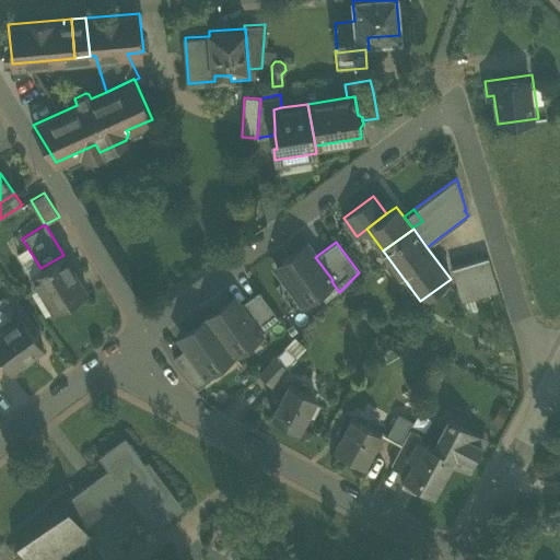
[(16,252),(31,275),(41,268),(26,245),(16,252)]
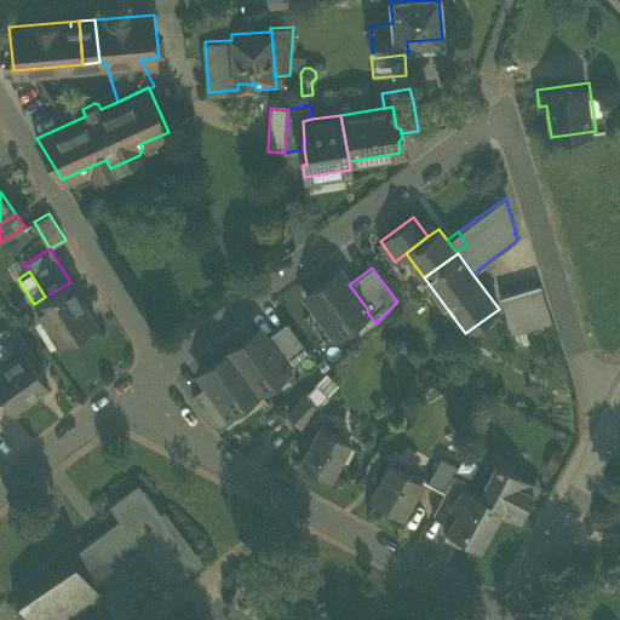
[(306,296),(336,334),(352,322),(367,311),(368,310),(349,285),(339,271),(306,296)]
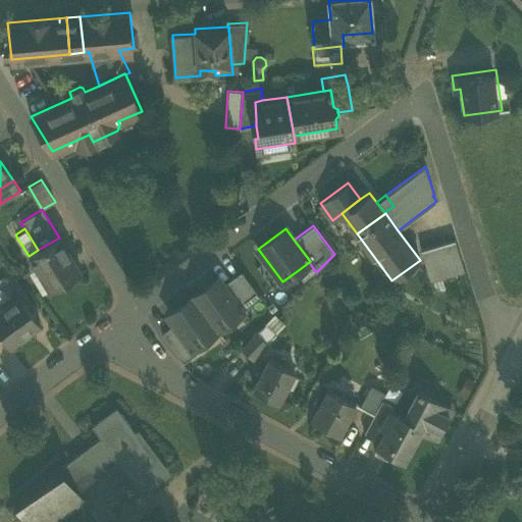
[(37,268),(50,291),(82,271),(60,237),(59,238),(38,250),(29,256),(37,268)]
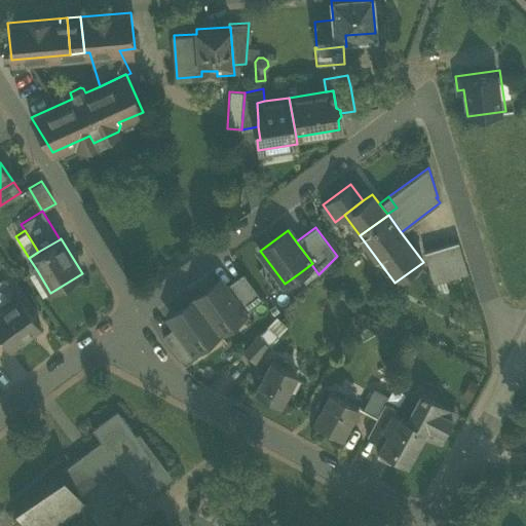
[(424,252),(434,284),(467,273),(458,241),(424,252)]
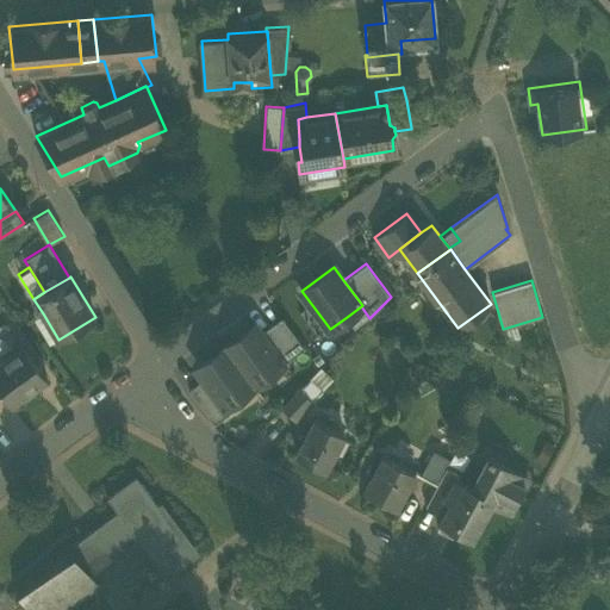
[(361,306),(347,317),(354,328),(369,318),(361,306)]
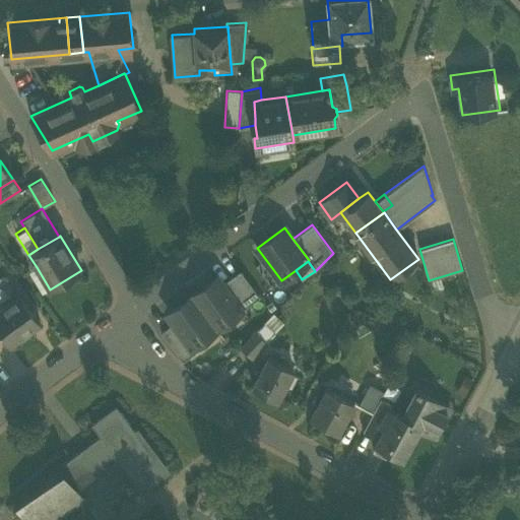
[(43,294),(50,289),(37,267),(28,271),(43,294)]
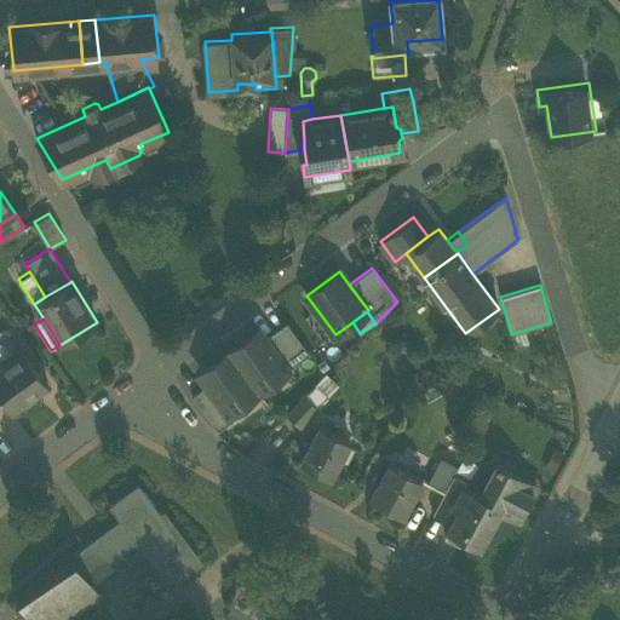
[(264,338),(287,369),(310,354),(287,322),(264,338)]
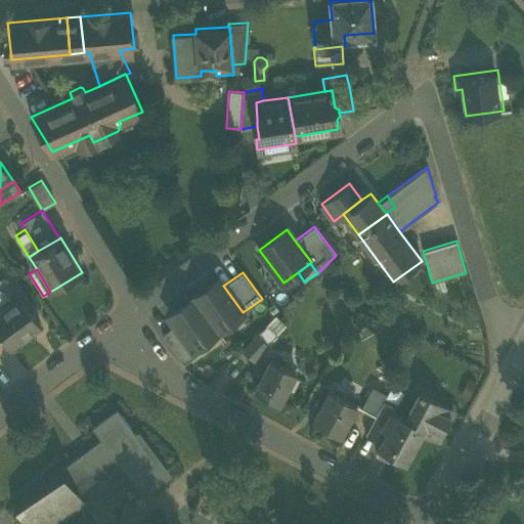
[(218,279),(193,298),(218,331),(243,312),(223,286),(218,279)]
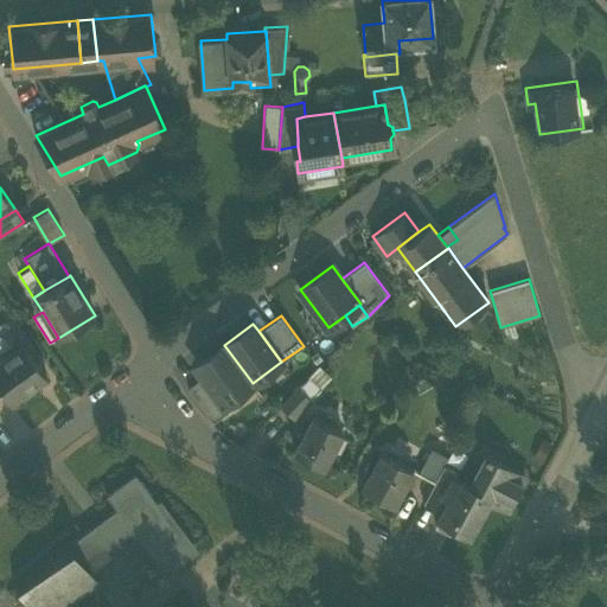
[(0,360),(0,393),(10,406),(46,378),(21,345),(0,360)]
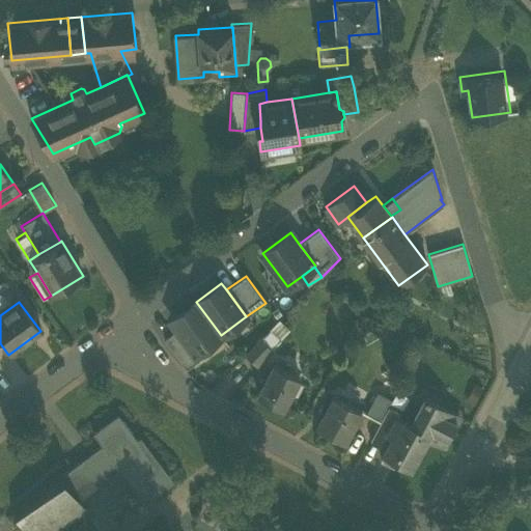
[(197,353),(221,335),(196,302),(171,320),(177,329),(196,354),(197,353)]
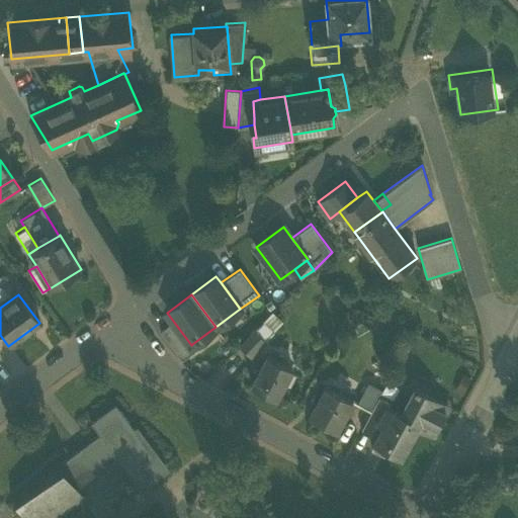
[(273,312),(263,322),(274,331),(283,322),(273,312)]
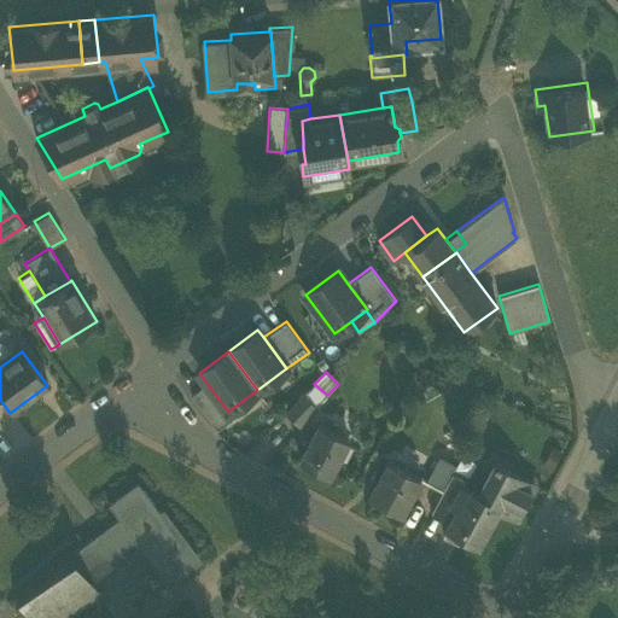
[(192,395),(217,430),(234,417),(229,410),(228,412),(207,383),(192,395)]
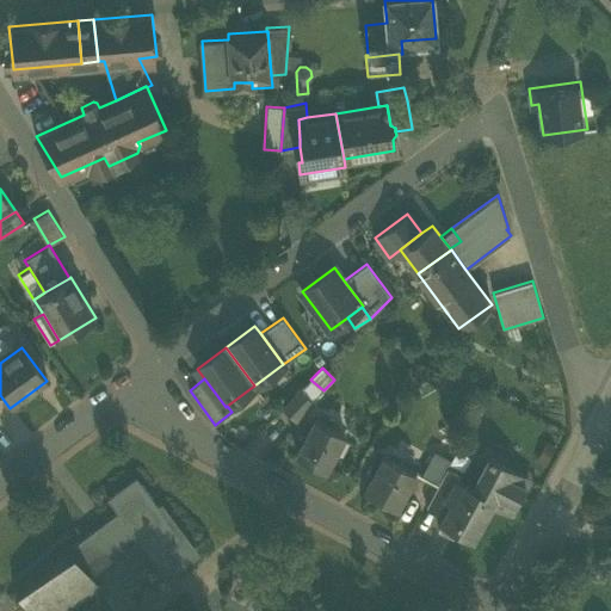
[(310,380),(301,390),(313,401),(323,390),(310,380)]
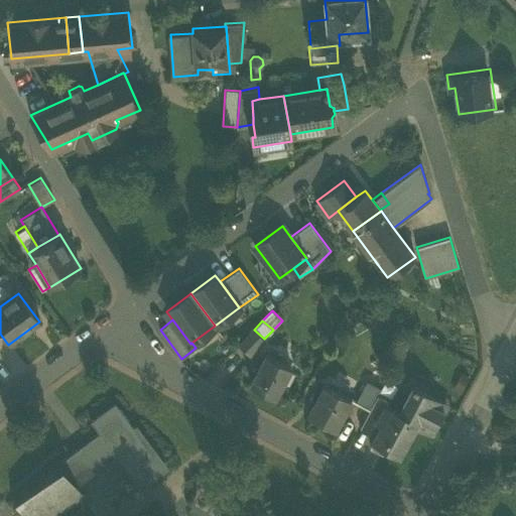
[(239,345),(249,355),(264,339),(254,330),(239,345)]
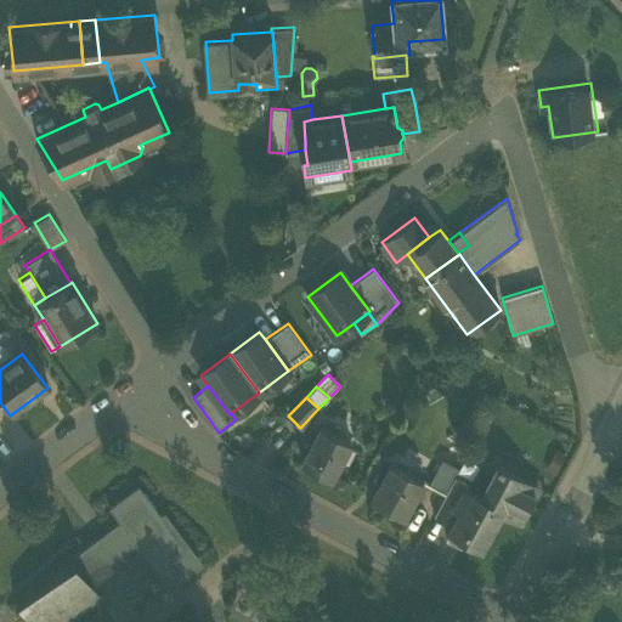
[(301,463),(332,479),(351,442),(321,427),(301,463)]
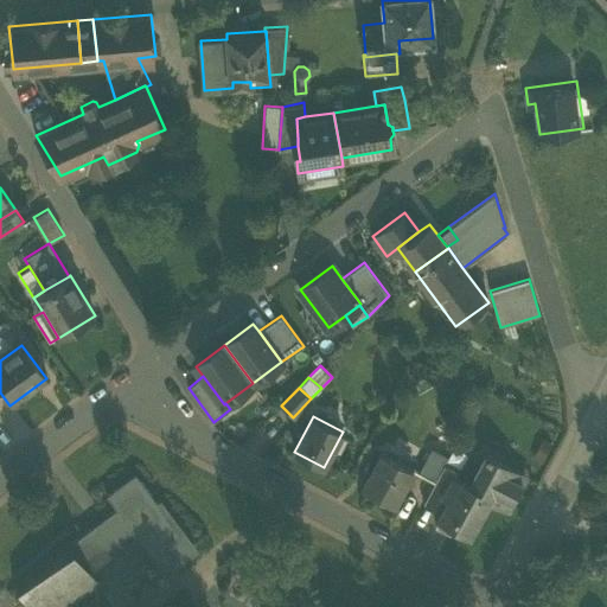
[(419,473),(434,481),(448,457),(433,448),(419,473)]
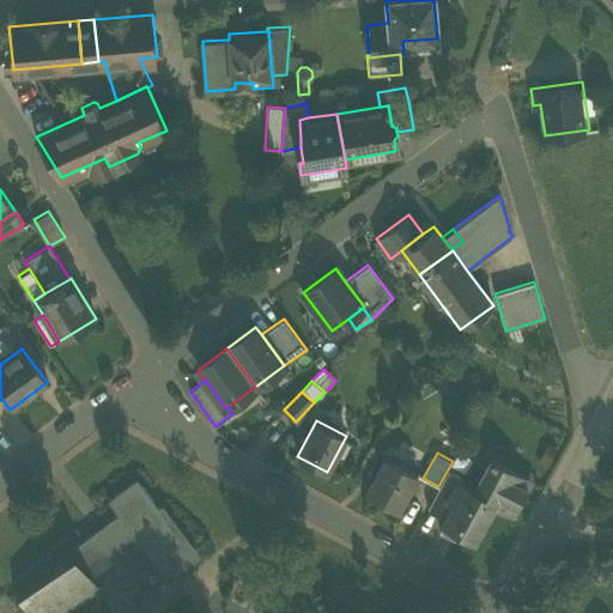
[(365,492),(399,510),(418,474),(386,456),(365,492)]
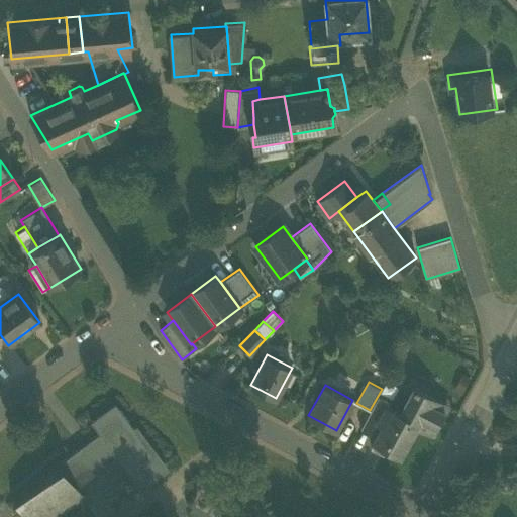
[(415,386),(401,414),(400,414),(418,423),(417,425),(433,433),(447,405),(418,390),(419,389),(415,386)]
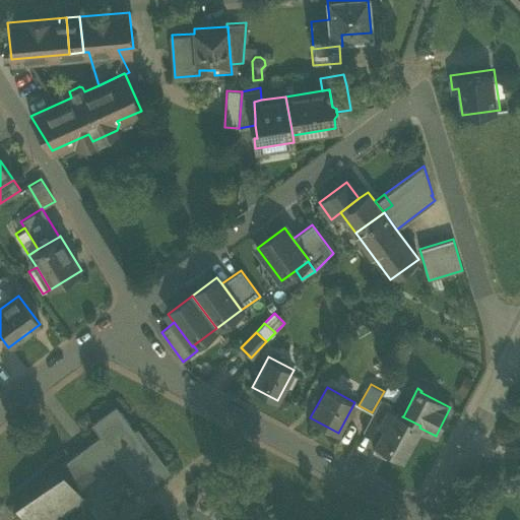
[(367,424),(378,430),(380,425),(379,425),(388,409),(389,409),(389,408),(391,404),(381,398),(367,424)]
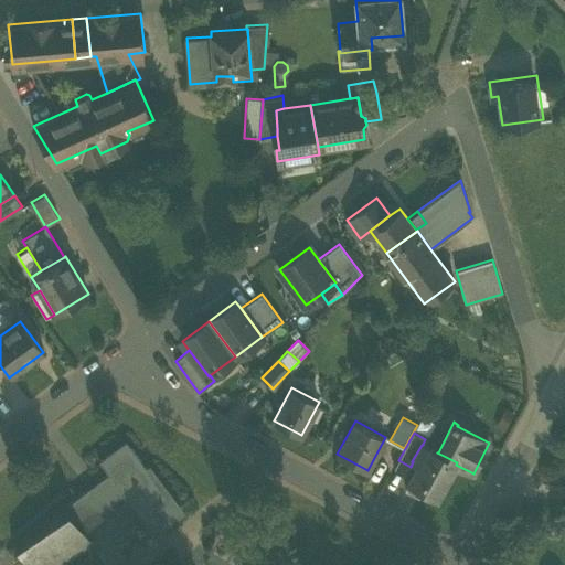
[(98,460),(108,473),(126,498),(153,535),(181,514),(180,513),(180,505),(172,502),(171,493),(163,491),(163,482),(156,479),(155,471),(147,468),(126,440),(98,460)]
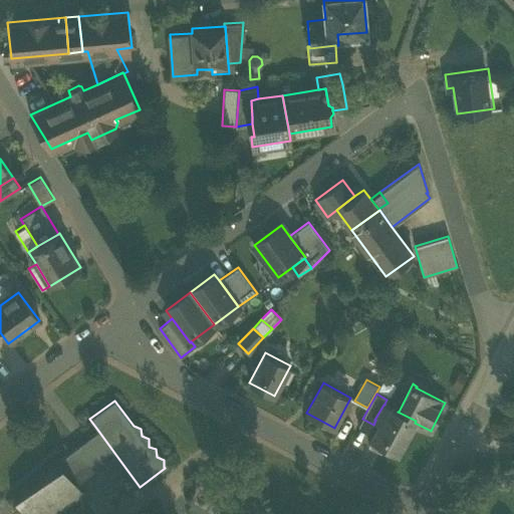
[(399,452),(415,423),(416,421),(398,412),(399,412),(384,404),(384,405),(383,405),(374,420),(375,420),(380,423),(374,434),(368,443),(381,450),(384,445),(399,452)]
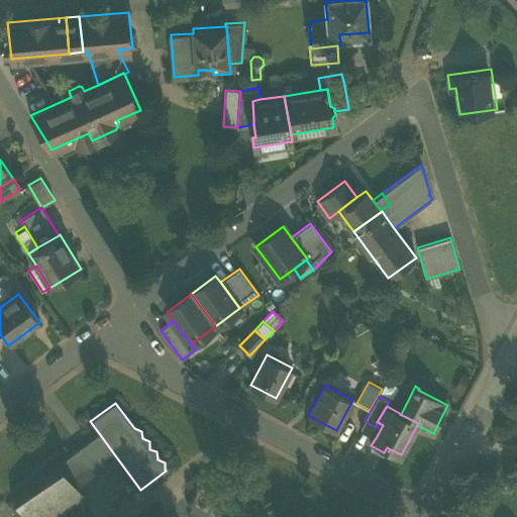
[(360,427),(377,436),(383,425),(378,422),(376,427),(365,421),(360,427)]
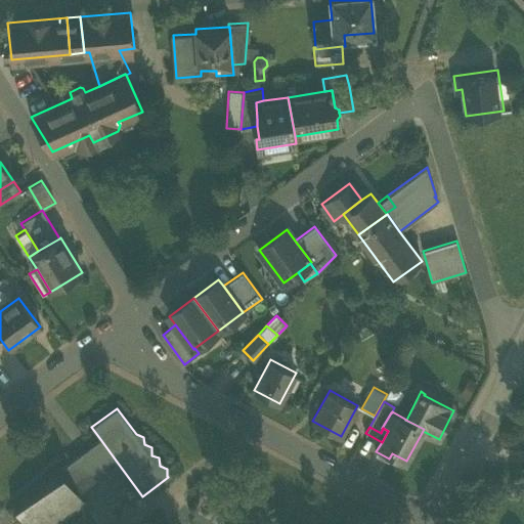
[(76,492),(117,462),(100,439),(59,470),(76,492)]
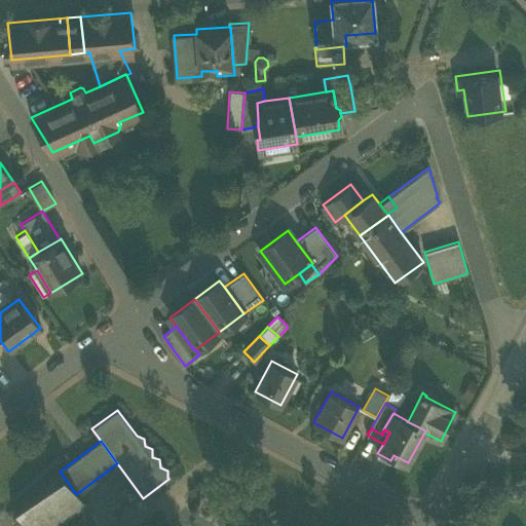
[(50,525),(85,504),(84,502),(83,503),(76,494),(60,472),(55,466),(57,465),(57,464),(10,504),(11,505),(12,504),(27,525),(50,525)]
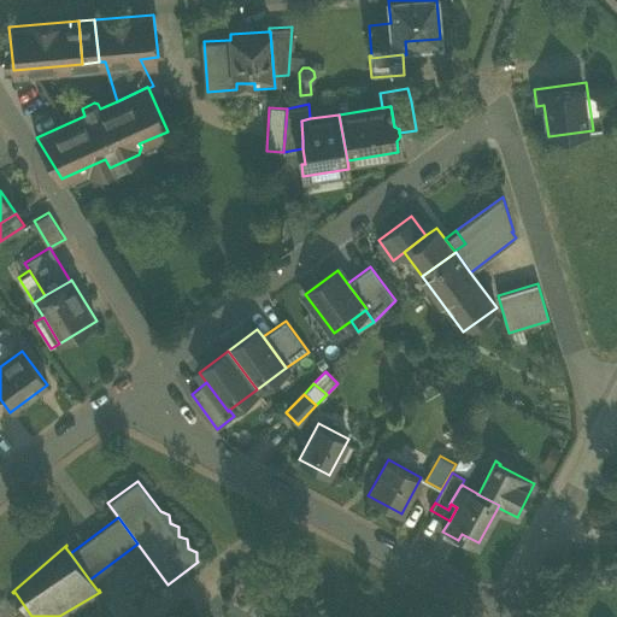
[(599,575),(613,575),(615,551),(600,551),(599,575)]
